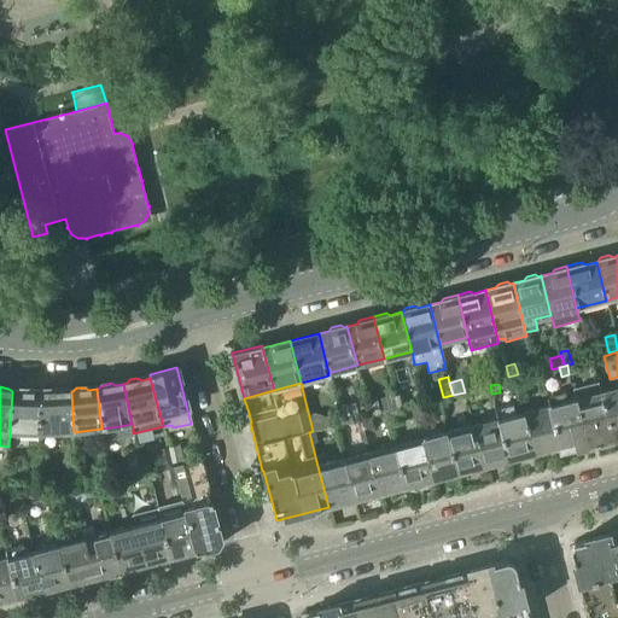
[(617,388),(600,392),(612,438),(617,437),(617,388)]
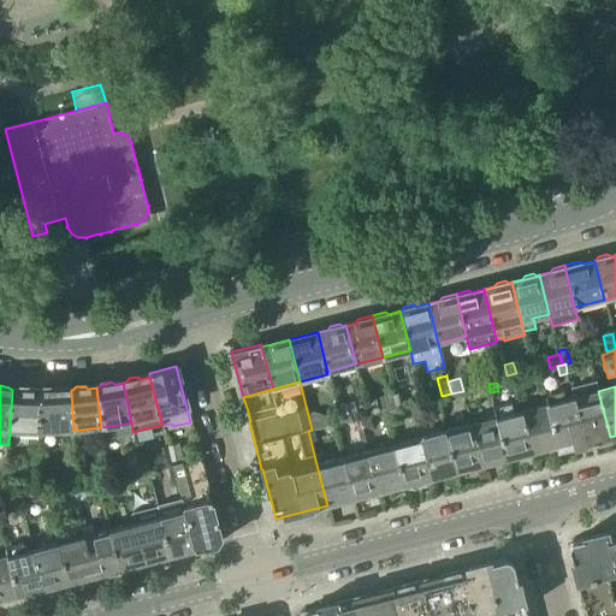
[(12,390),(10,431),(15,431),(23,431),(31,432),(39,432),(40,391),(39,391),(35,388),(27,388),(24,391),(12,390)]
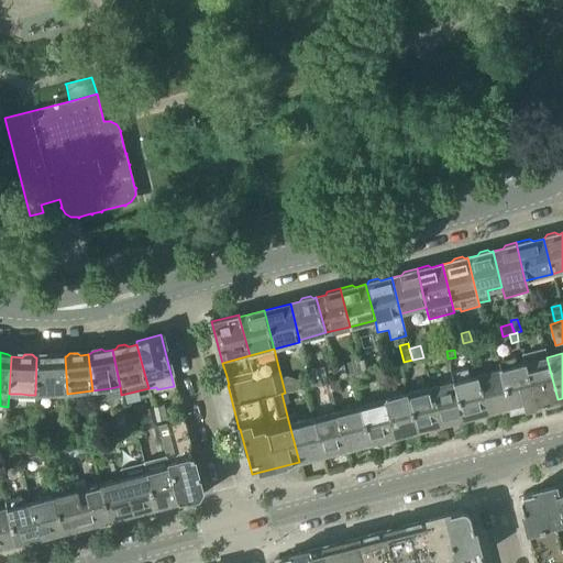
[(36,357),(35,395),(43,395),(58,394),(67,394),(65,356),(59,357),(56,354),(48,354),(45,357),(36,357)]
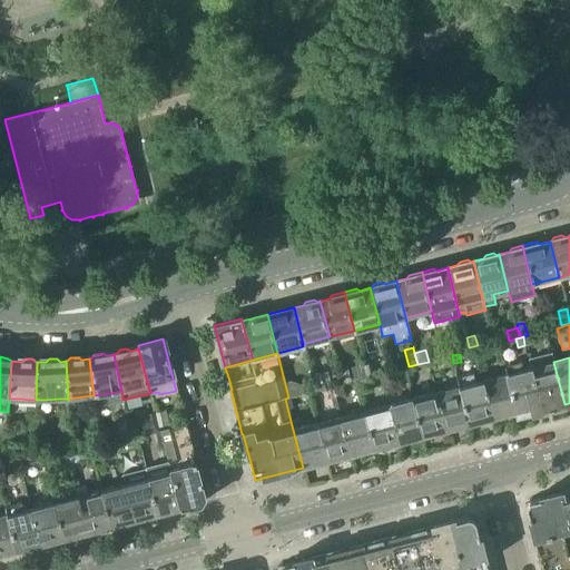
[(505,374),(516,412),(517,418),(542,411),(531,367),(522,370),(521,362),(504,366),(505,374)]
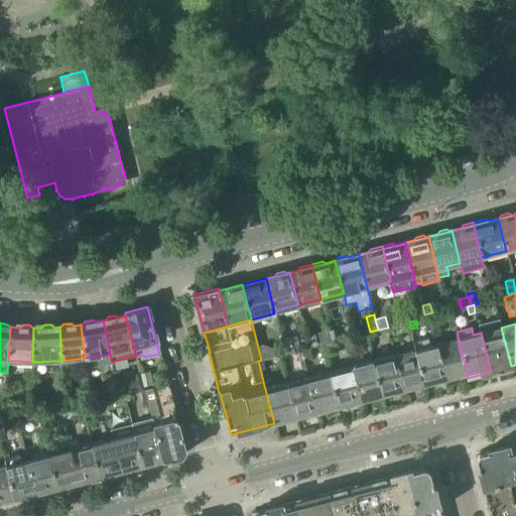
[(501,328),(481,333),(491,372),(511,366),(501,328)]
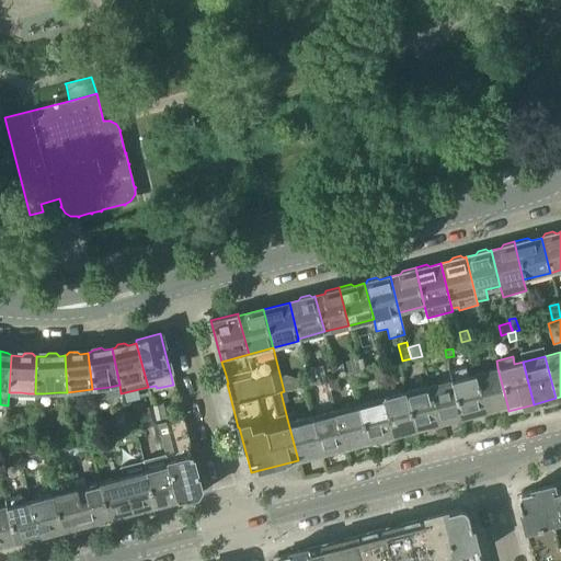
[(357,358),(361,370),(367,369),(364,357),(357,358)]
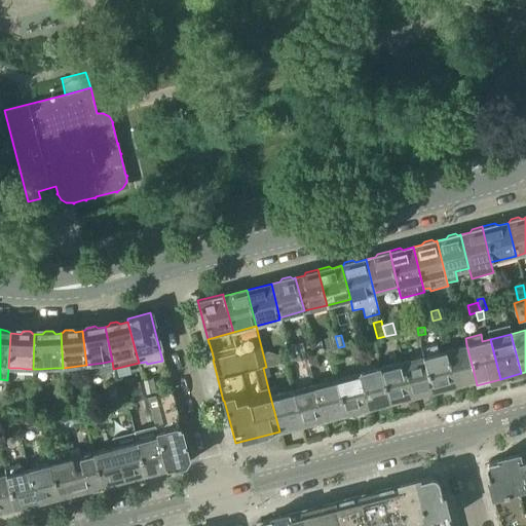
[(327,350),(328,350),(338,347),(335,336),(324,339),(327,350)]
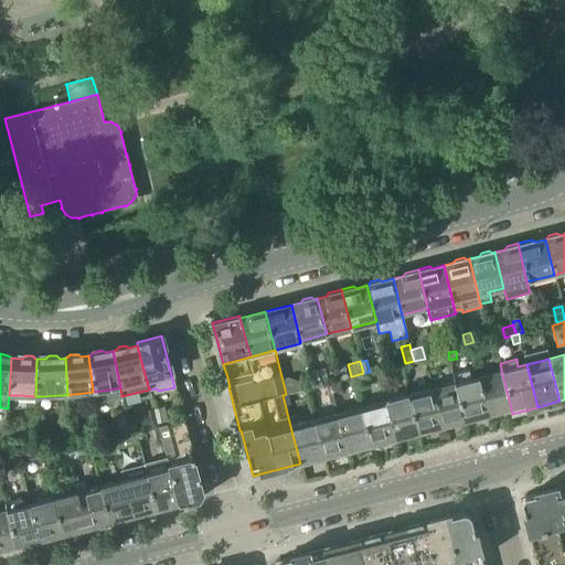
[(334,368),(338,381),(347,379),(343,365),(334,368)]
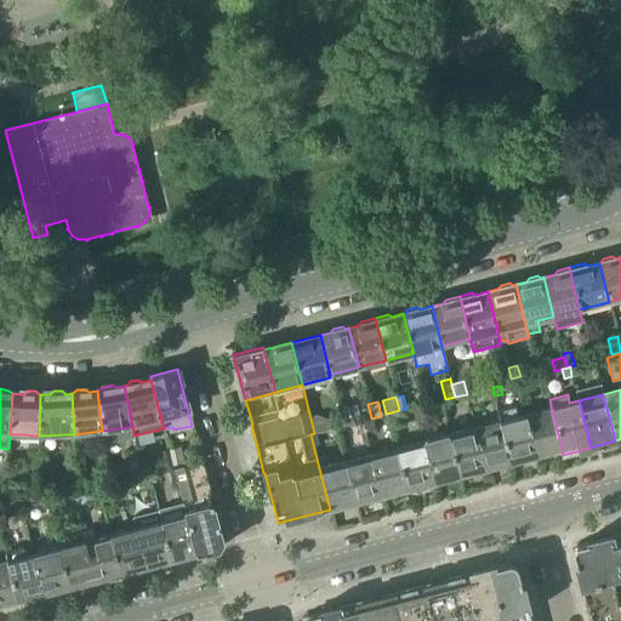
[(337,410),(342,427),(354,423),(351,406),(337,410)]
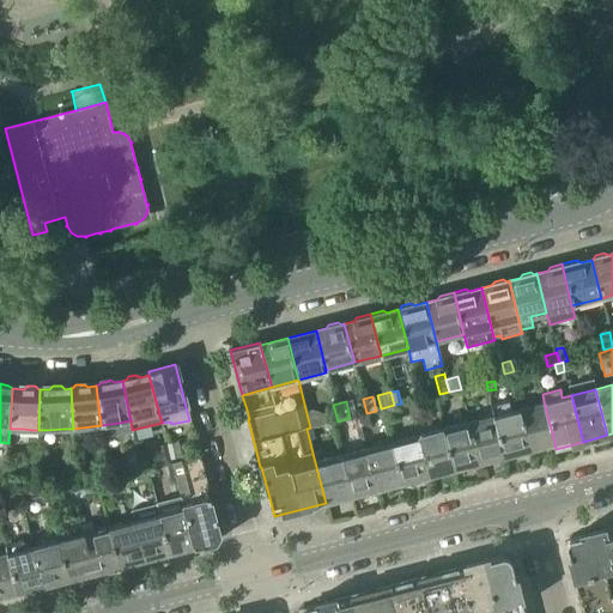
[(408,402),(414,425),(423,423),(417,401),(408,402)]
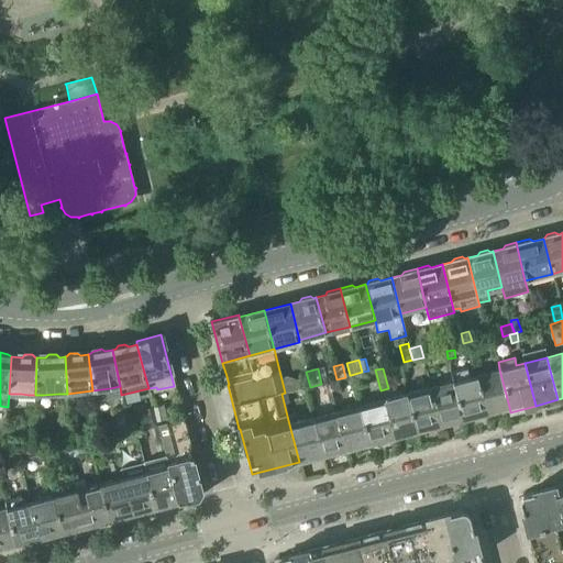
[(451,373),(453,382),(463,419),(487,414),(477,375),(470,377),(467,368),(451,373)]
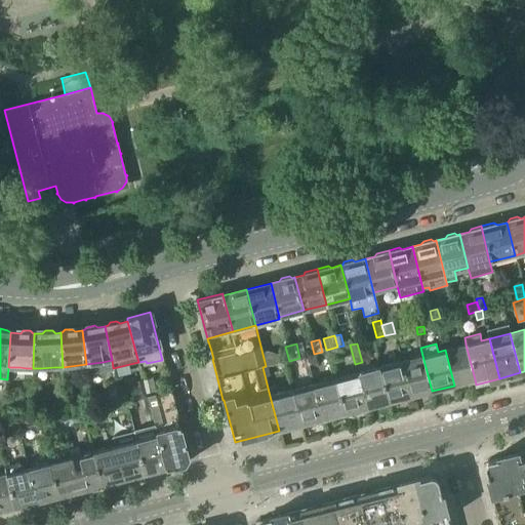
[(466,345),(445,350),(454,386),(475,379),(466,345)]
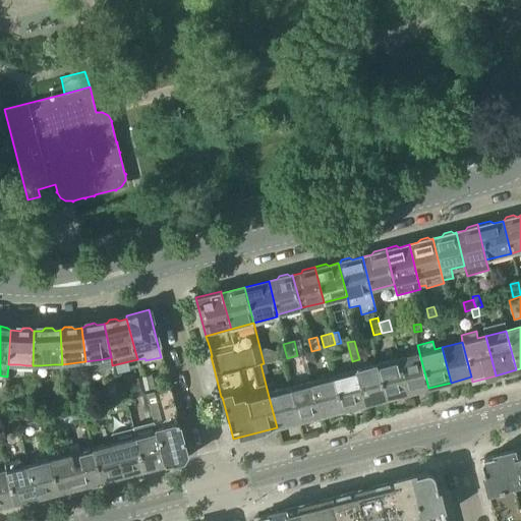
[(335,344),(325,347),(328,356),(337,354),(335,344)]
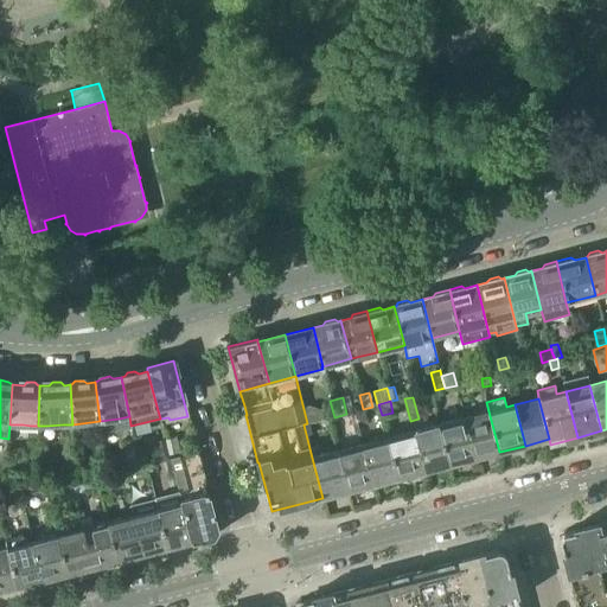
[(355,411),(357,422),(366,420),(363,409),(355,411)]
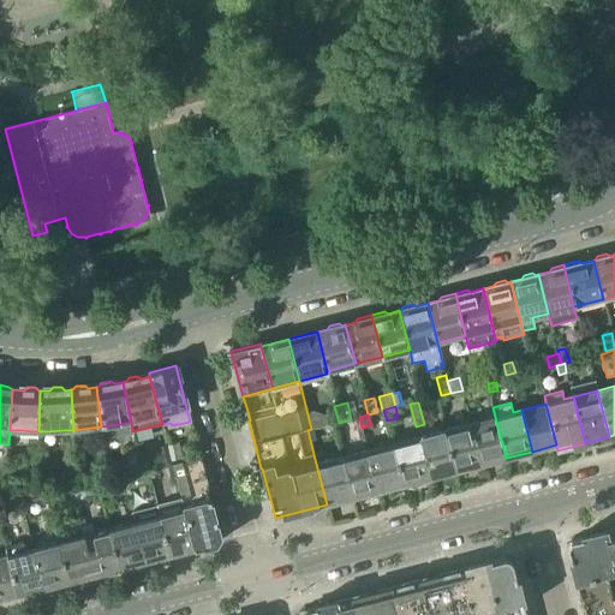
[(495,417),(470,423),(481,464),(506,458),(495,417)]
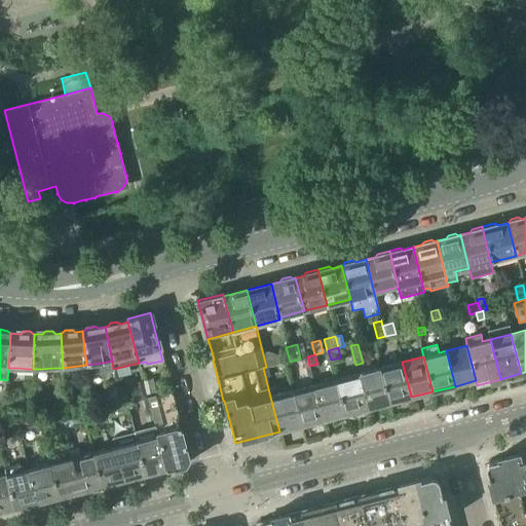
[(402,362),(380,368),(389,403),(411,397),(402,362)]
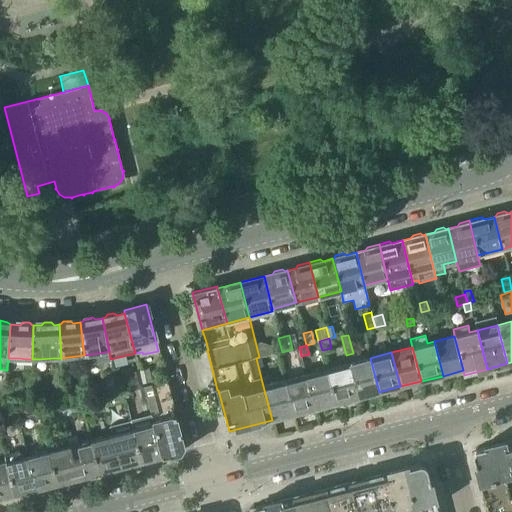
[(370,358),(348,363),(357,398),(379,392),(370,358)]
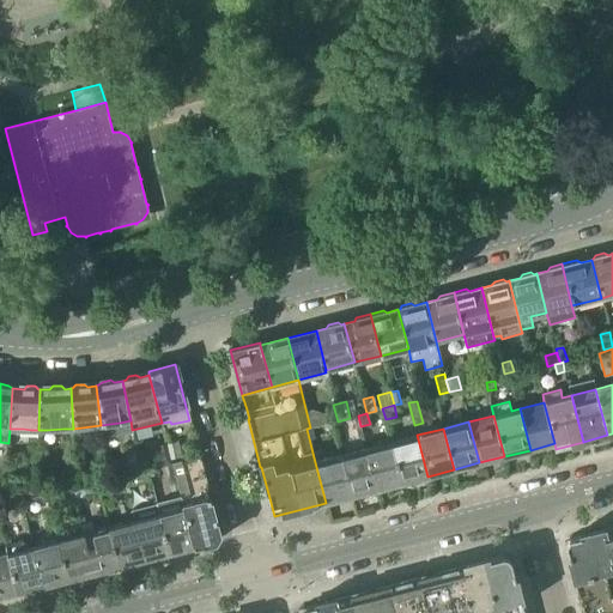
[(417,435),(392,442),(402,483),(428,477),(417,435)]
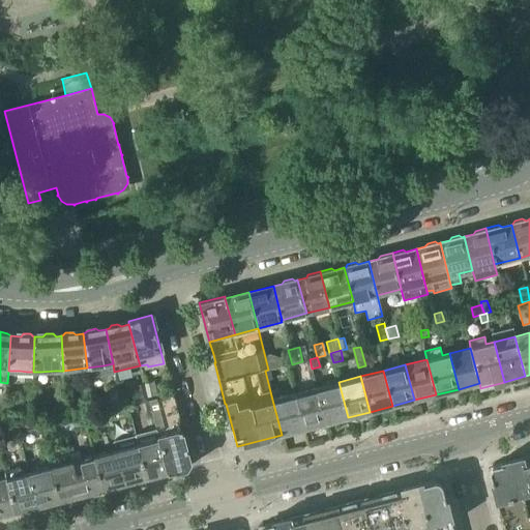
[(153,382),(145,384),(148,396),(156,394),(153,382)]
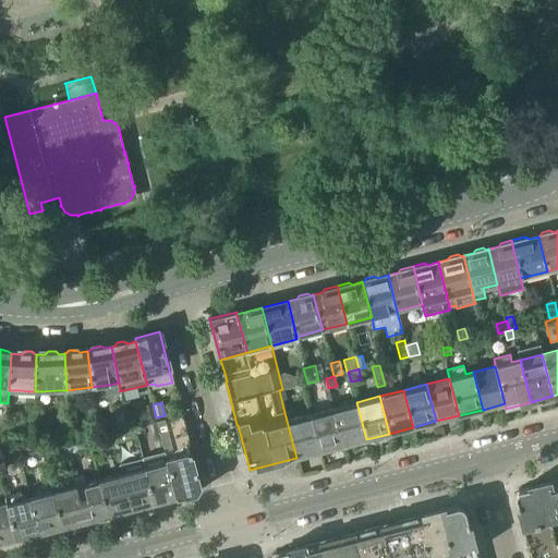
[(356,402),(334,408),(343,446),(366,439),(356,402)]
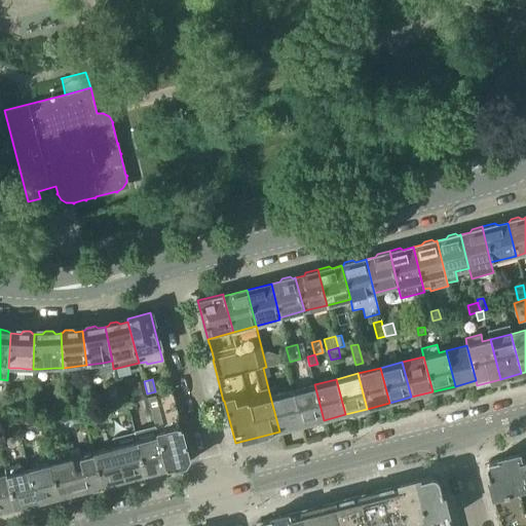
[(147,393),(144,381),(144,380),(136,382),(139,396),(147,393)]
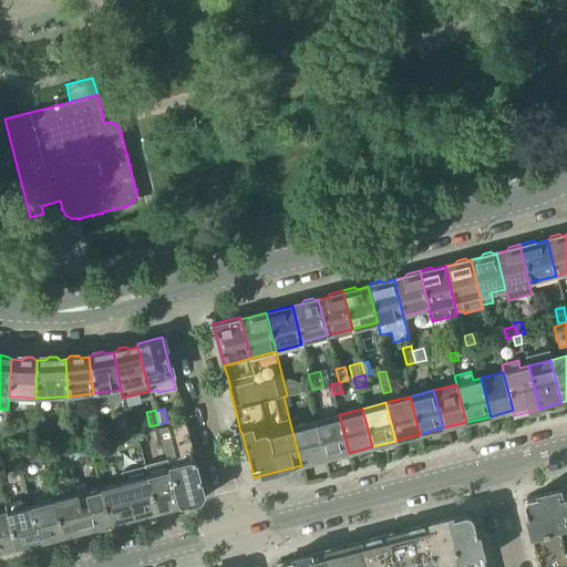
[(339,414),(316,421),(326,459),(349,453),(339,414)]
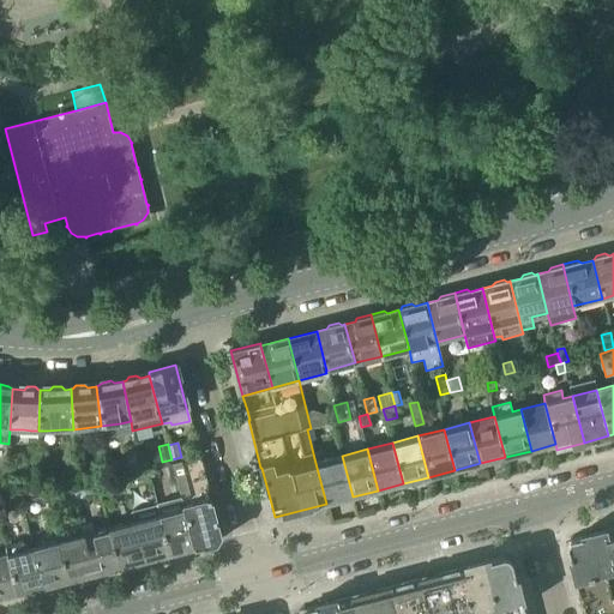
[(342,456),(315,463),(326,504),(353,497),(342,456)]
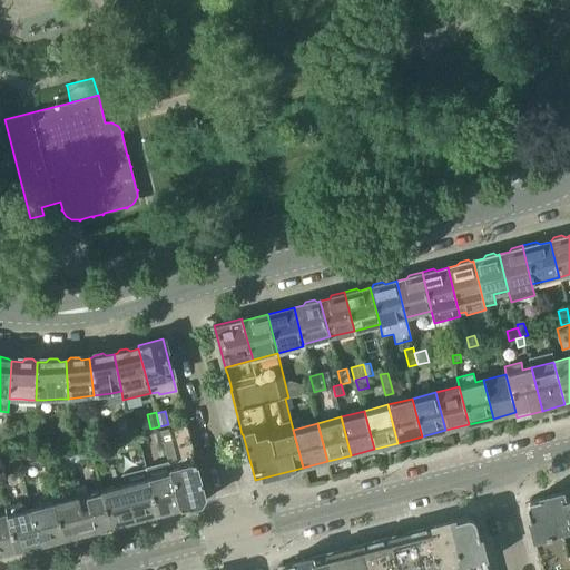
[(177,493),(182,508),(199,503),(204,497),(185,424),(184,425),(177,426),(159,431),(163,441),(168,463),(170,469),(170,472),(177,493)]
